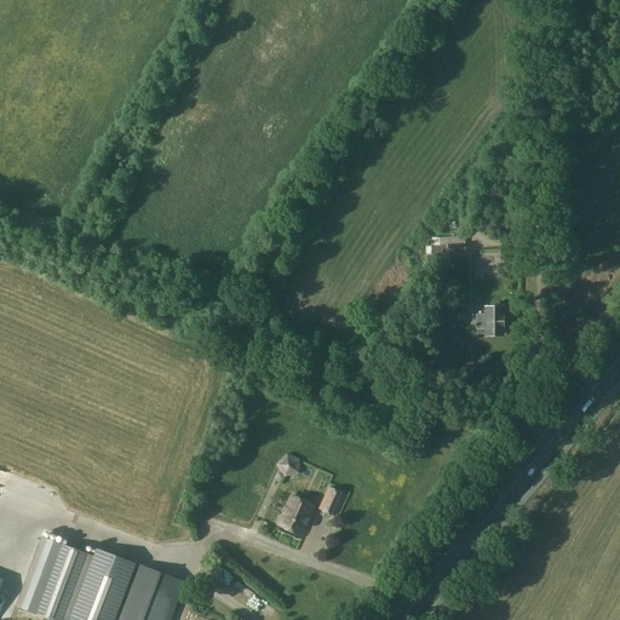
[(465,253),(465,244),(446,245),(447,254),(465,253)]
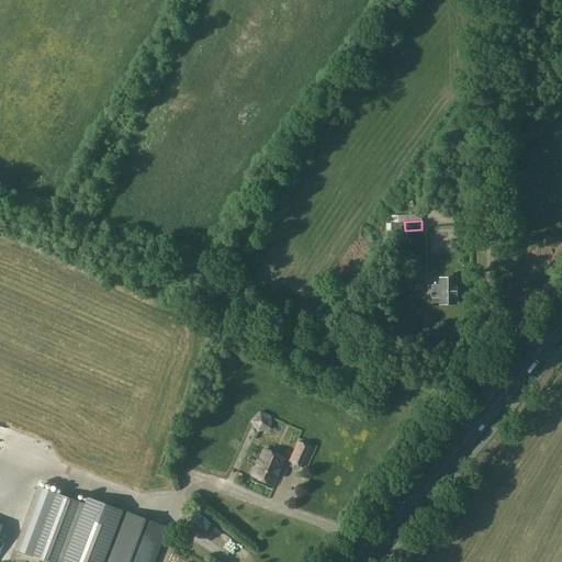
[(398,223),(391,223),(392,232),(405,231),(404,222),(398,223)]
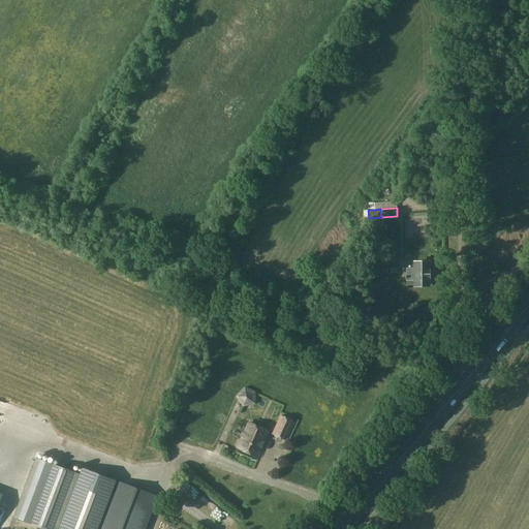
[(423,234),(423,223),(411,222),(411,234),(423,234)]
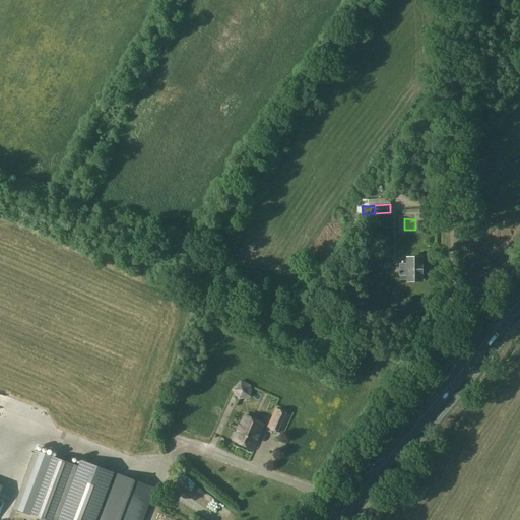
[(400,272),(400,280),(408,280),(408,281),(421,281),(421,258),(407,258),(407,265),(395,265),(395,272),(400,272)]
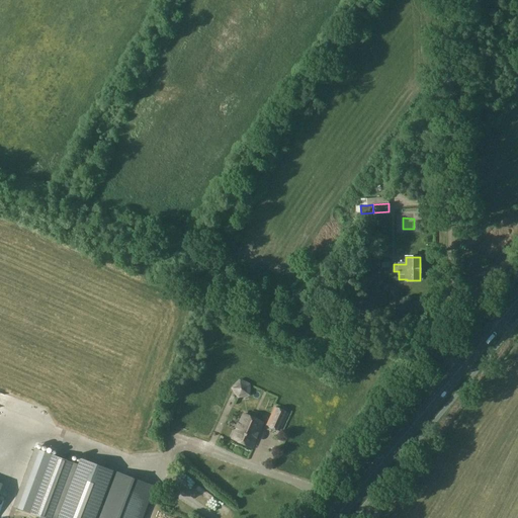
[(238,377),(232,391),(246,397),(252,383),(238,377)]
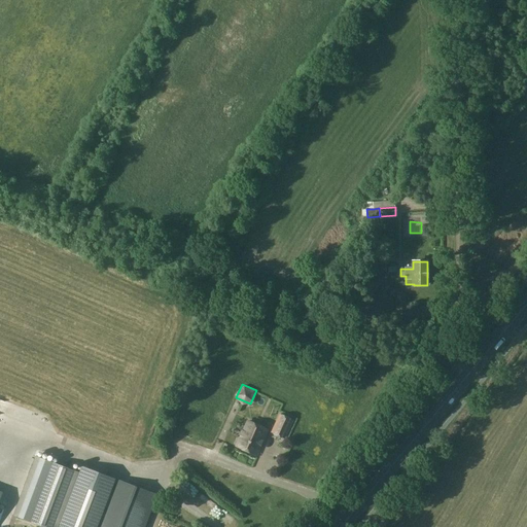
[(271,433),(284,440),(293,420),(280,413),(271,433)]
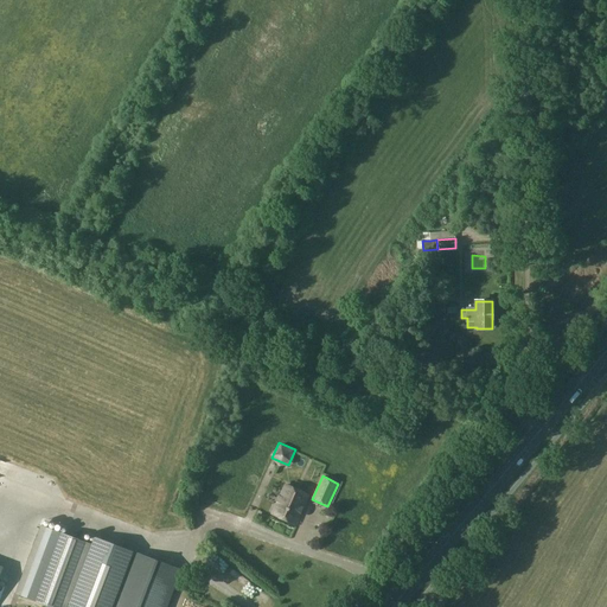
[(286,486),(273,515),(294,524),(300,512),(299,512),(301,508),(302,508),(307,496),(286,486)]
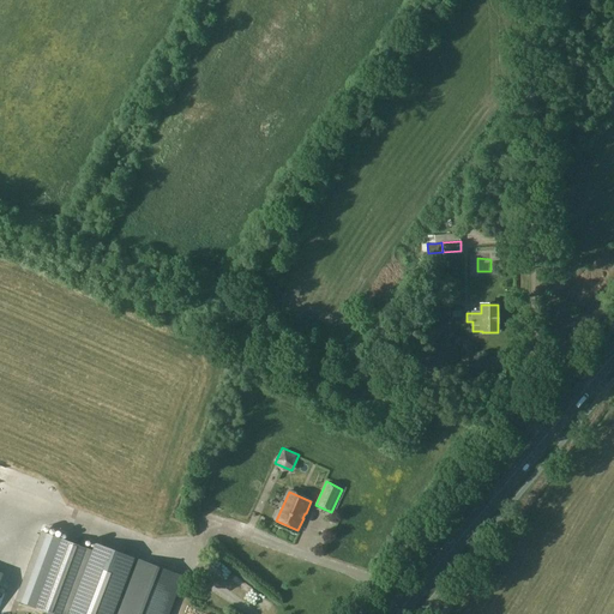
[(54,537),(29,606),(49,613),(70,613),(71,613),(94,552),(54,537)]
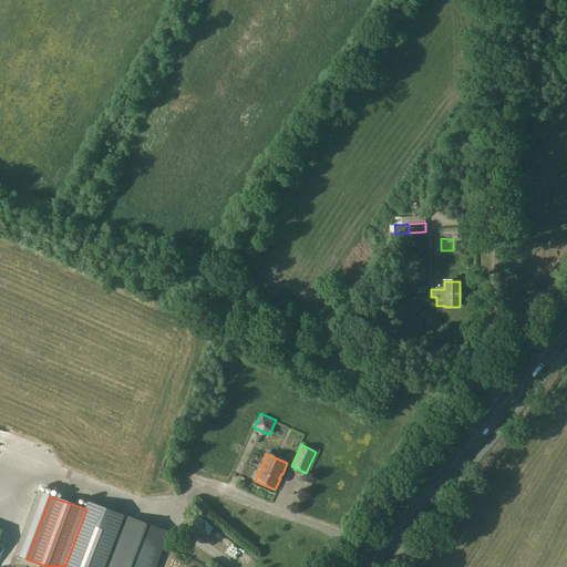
[(86,509),(65,566),(103,566),(123,515),(91,502),(88,509),(86,509)]
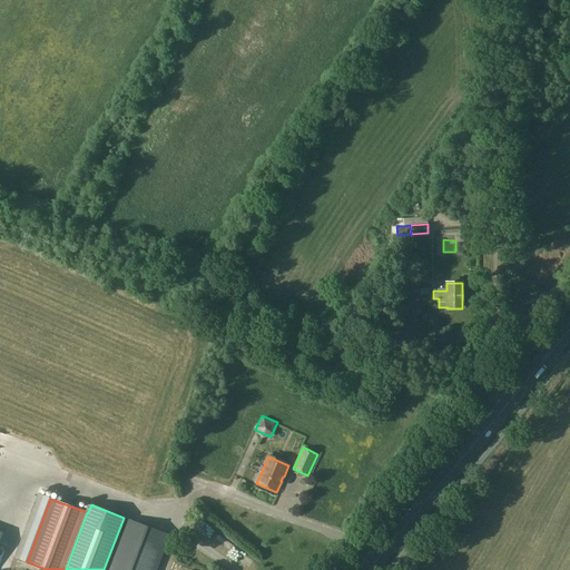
[(156,569),(170,534),(125,518),(105,569),(156,569)]
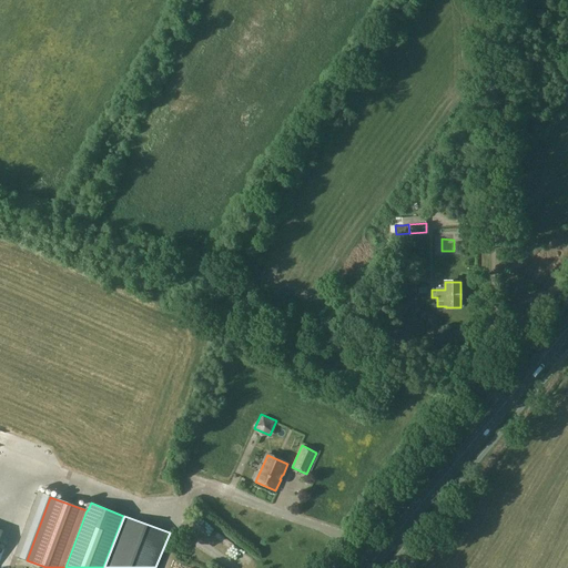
[(193,541),(198,529),(190,526),(185,538),(193,541)]
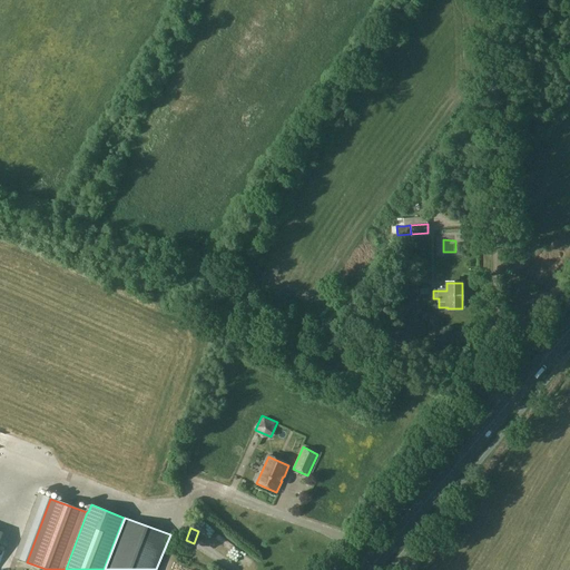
All buildings are outlined.
